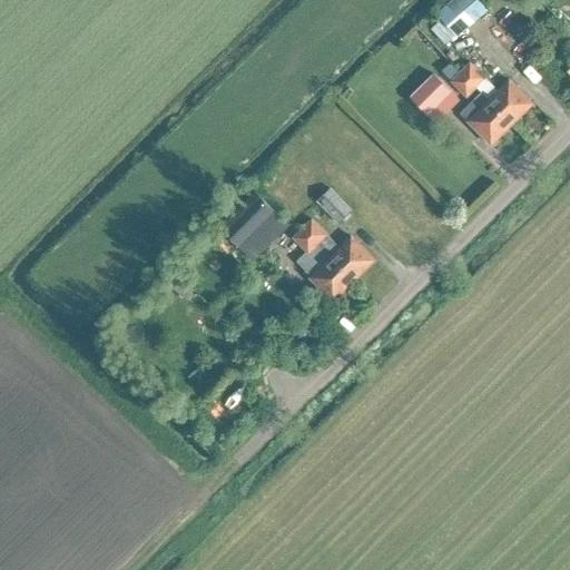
[(451,0),(436,12),(458,37),(489,9),(480,0),(451,0)]
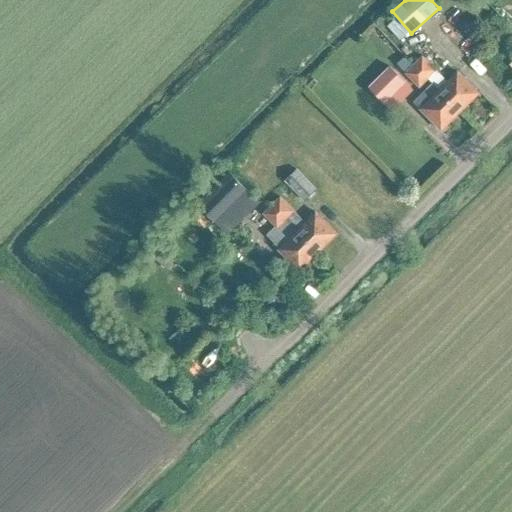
[(460,3),(445,14),(457,29),(472,17),(460,3)]
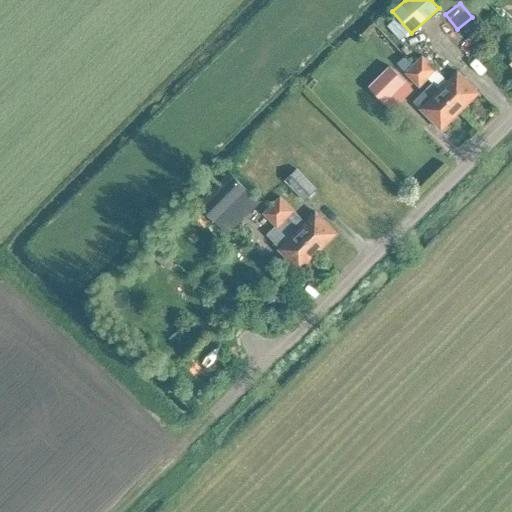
[(439,89),(460,111),(479,92),(458,71),(448,81),(436,70),(433,67),(441,60),(431,50),(424,57),(422,55),(413,64),(428,78),(432,82),(439,89)]
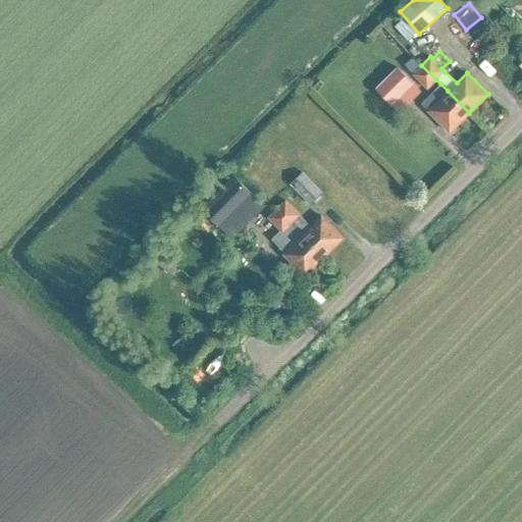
[(436,80),(421,65),(413,57),(405,64),(414,73),(413,74),(427,88),(436,80)]
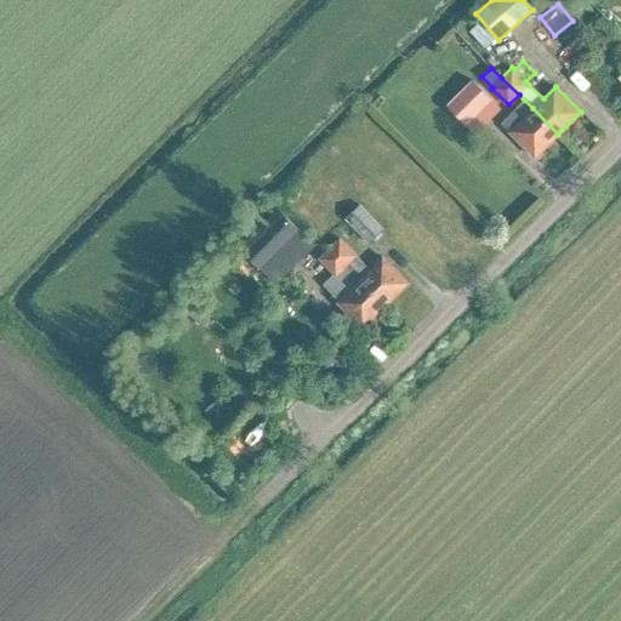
[(446,103),(467,123),(493,97),(472,78),(446,103)]
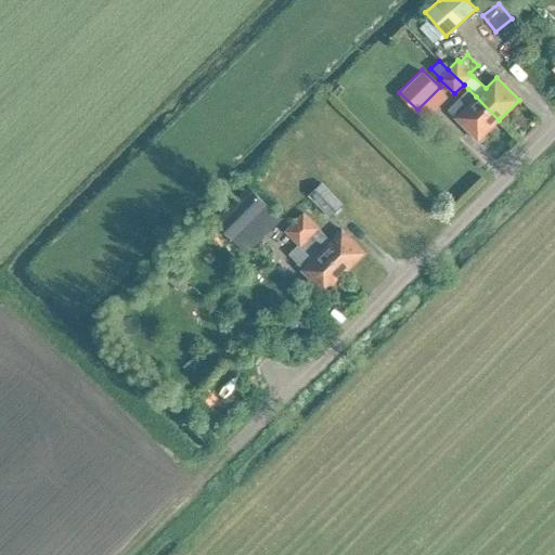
[(476,97),(468,89),(449,110),(478,140),(499,120),(476,97)]
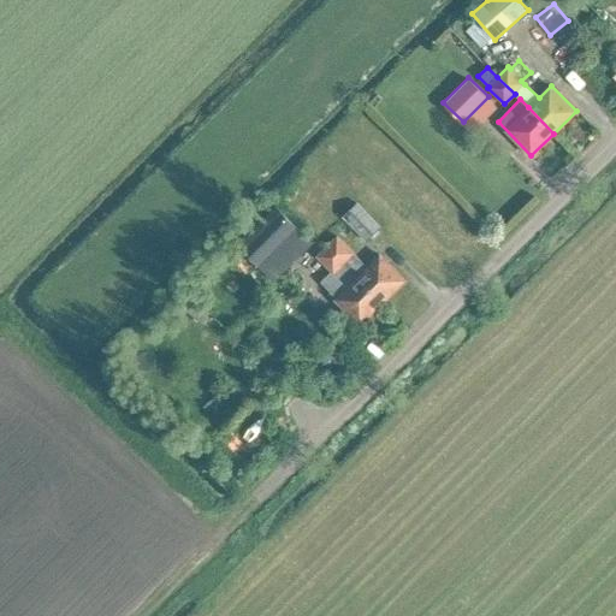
[(366,241),(380,226),(356,201),(342,217),(366,241)]
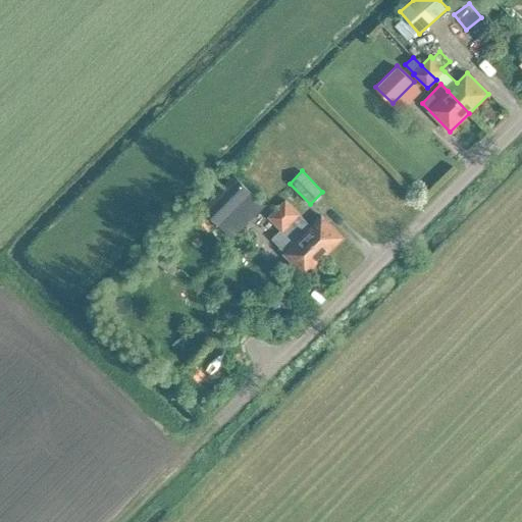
[(254,194),(236,175),(205,205),(223,223),(254,194)]
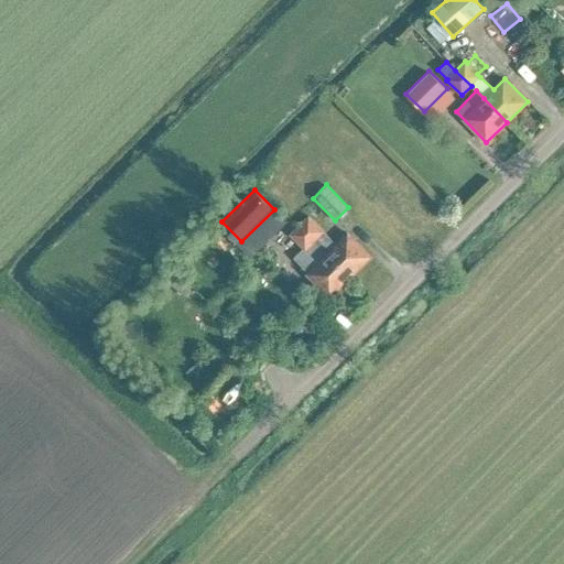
[(327,253),(350,277),(371,256),(348,232),(337,243),(310,215),(299,226),(315,241),(327,253)]
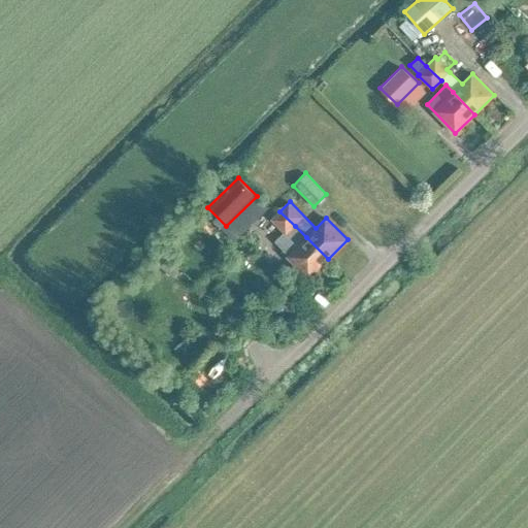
[(308,277),(328,259),(306,237),(295,226),(279,211),(271,220),(284,232),(275,240),(289,254),(287,256),(308,277)]
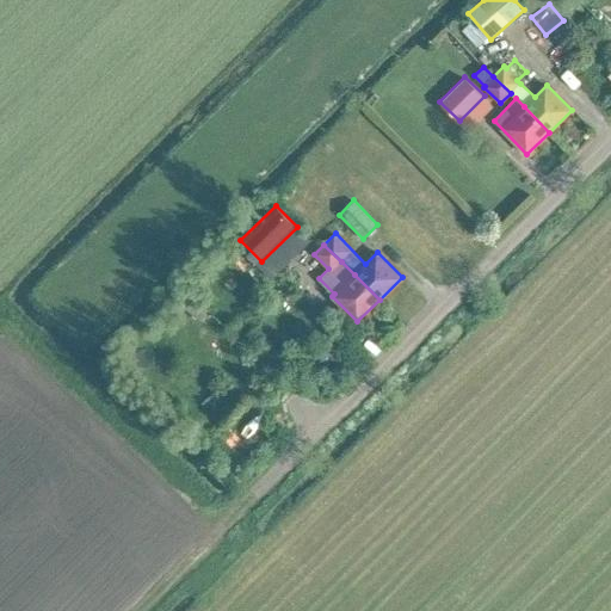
[(199,321),(207,314),(191,301),(184,308),(199,321)]
